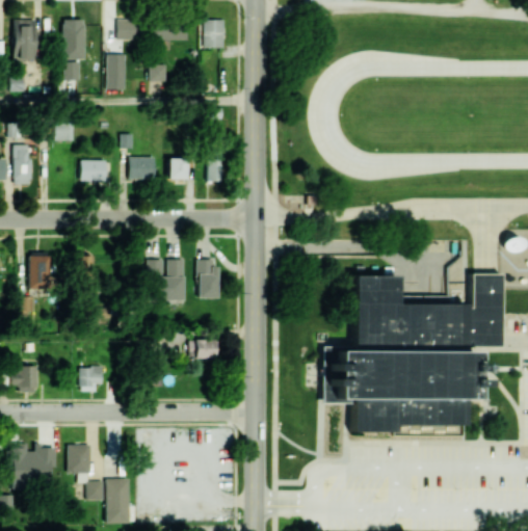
[(36,19),(14,20),(15,60),(37,60),(36,19)]
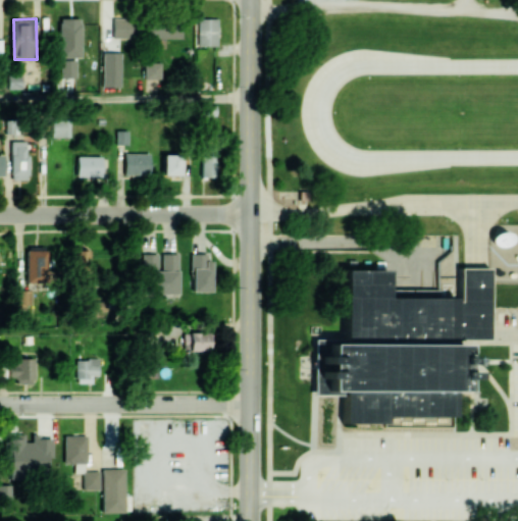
[(84,18),(62,18),(62,58),(84,58),(84,18)]
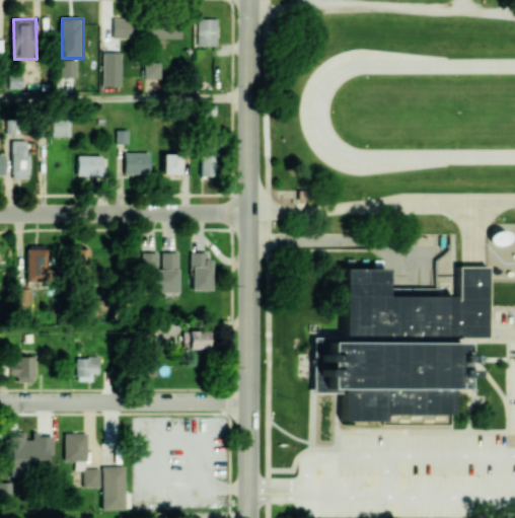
[(219,46),(219,18),(201,18),(200,46),(219,46)]
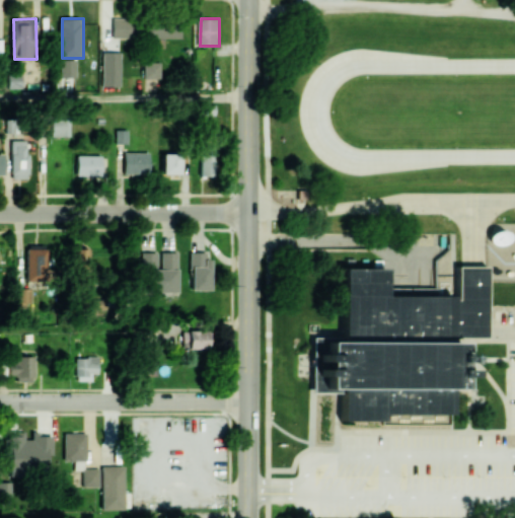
[(116,39),(137,39),(137,19),(116,19),(116,39)]
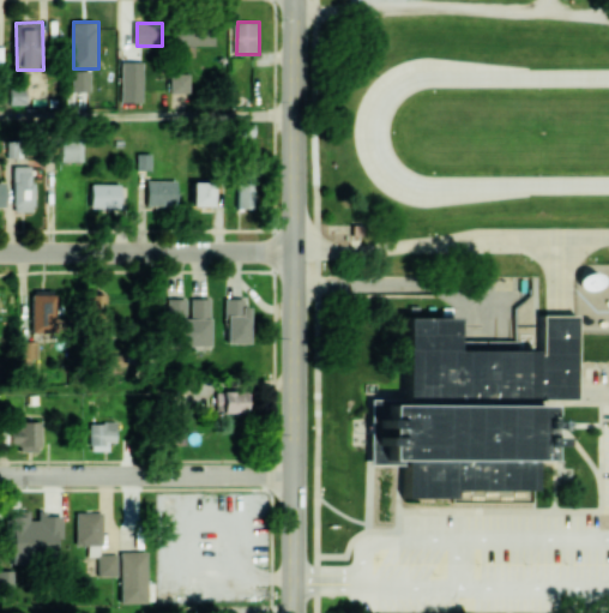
[(218,47),(219,28),(176,26),(175,55),(190,56),(190,46),(218,47)]
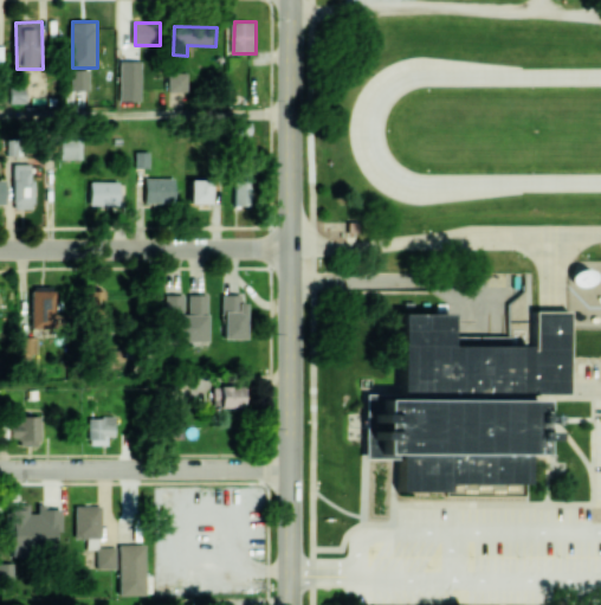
[(123,102),(144,102),(144,62),(123,62),(123,102)]
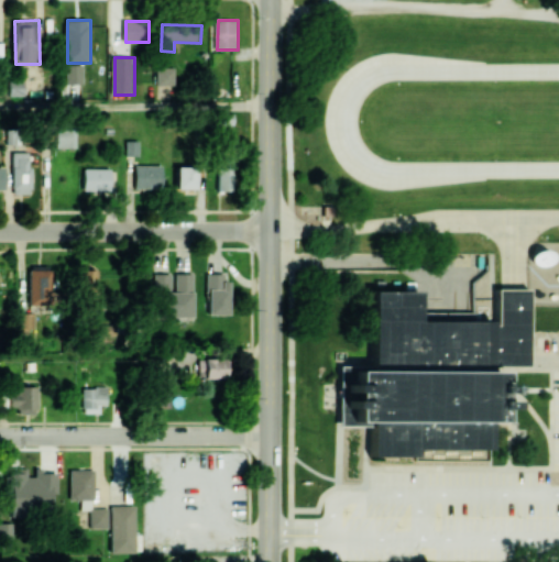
[(68,85),(85,85),(85,65),(68,65),(68,85)]
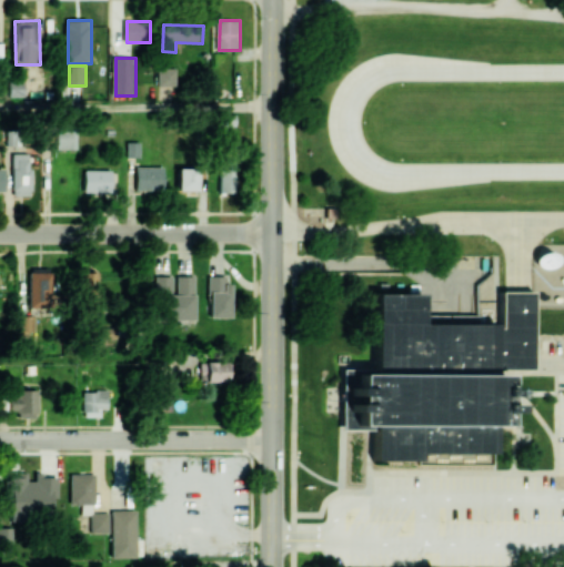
[(179,69),(160,69),(161,87),(179,87),(179,69)]
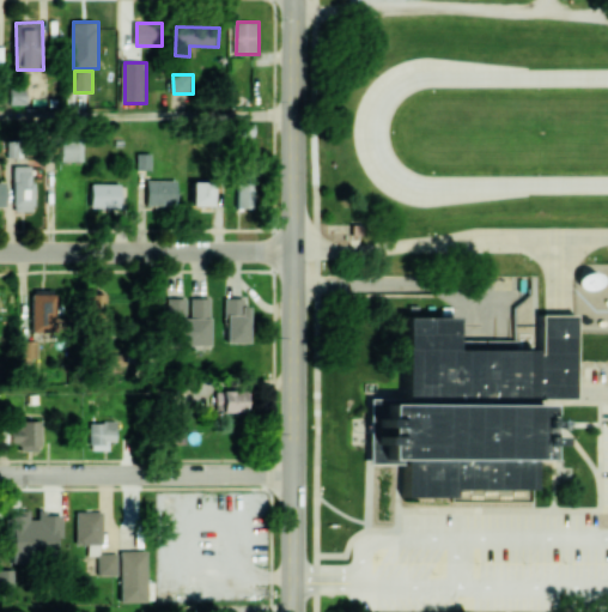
[(13,105),(30,105),(29,88),(12,89),(13,105)]
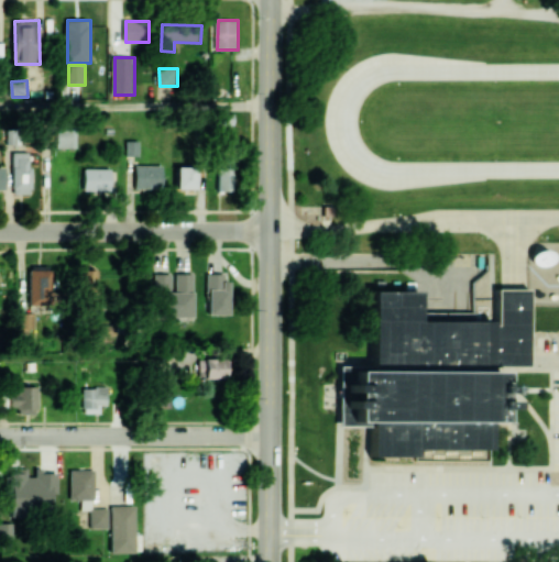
[(79,149),(79,127),(58,127),(58,149),(79,149)]
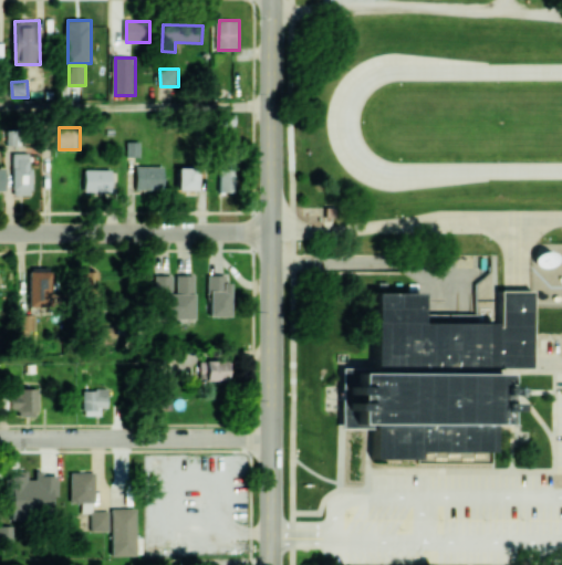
[(32,154),(14,154),(14,196),(32,196),(32,154)]
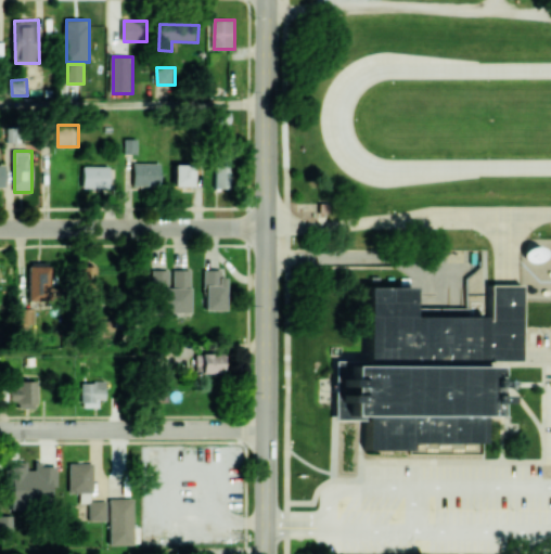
[(231,158),(217,158),(218,190),(232,190),(231,158)]
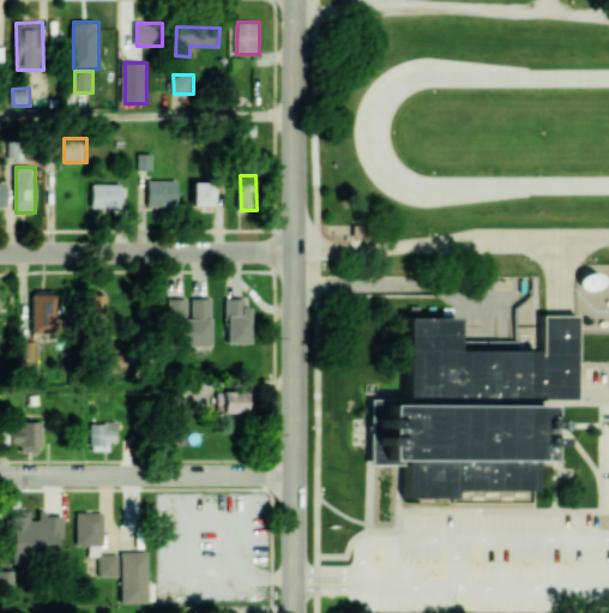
[(150,208),(180,208),(179,180),(149,181),(150,208)]
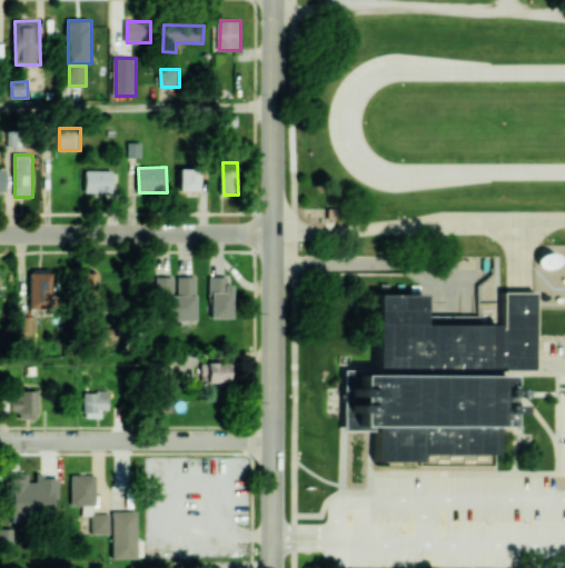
[(200,191),(200,169),(181,169),(180,191),(200,191)]
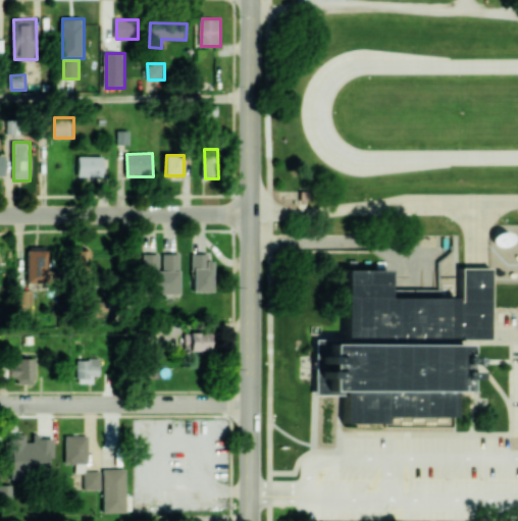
[(79,177),(104,177),(104,157),(79,157),(79,177)]
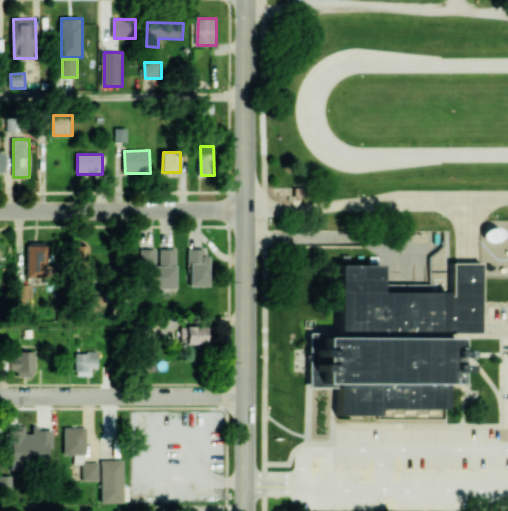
[(48,246),(28,246),(30,285),(19,286),(19,303),(33,303),(32,284),(49,283),(48,246)]
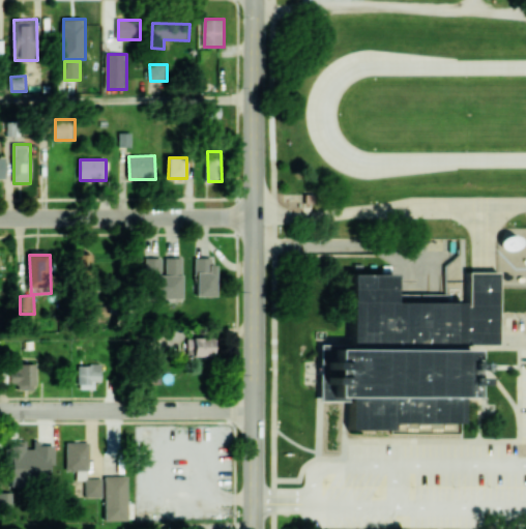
[(93,255),(74,255),(74,276),(93,275),(93,255)]
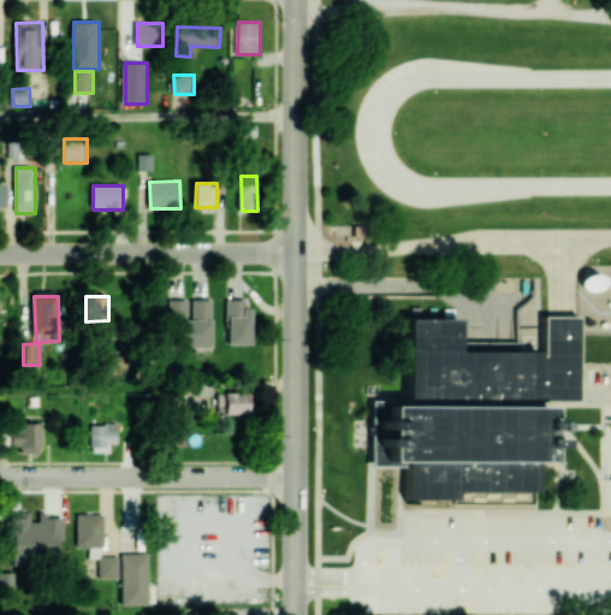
[(214,348),(213,300),(191,301),(191,300),(170,301),(171,348),(214,348)]
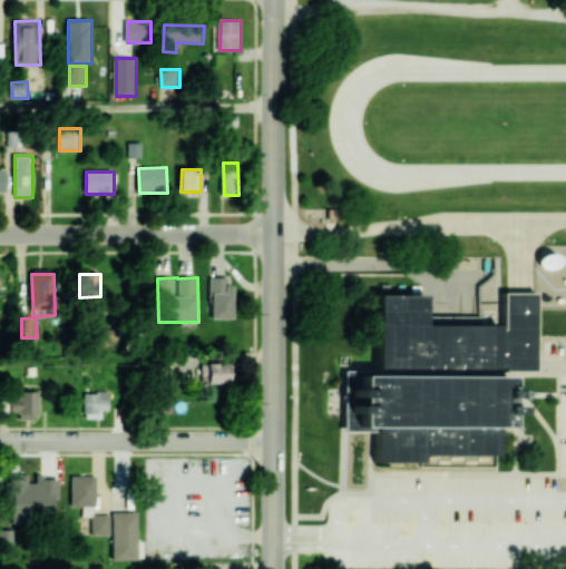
[(233,277),(213,278),(213,320),(234,319),(233,277)]
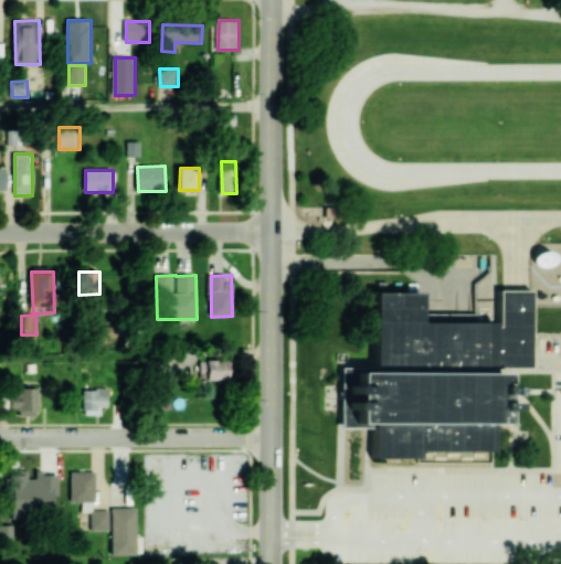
[(376,291),(376,369),(342,369),(342,427),(374,427),(373,458),(495,459),(495,421),(508,421),(508,368),(535,368),(535,290),(504,290),(504,327),(464,327),(420,327),(420,291),(376,291)]
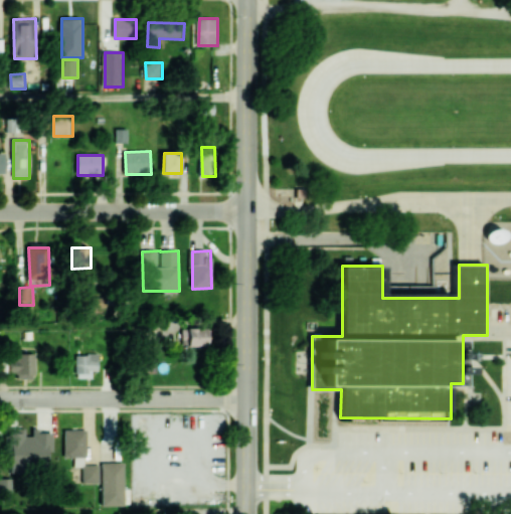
[(208,347),(209,329),(184,328),(183,346),(208,347)]
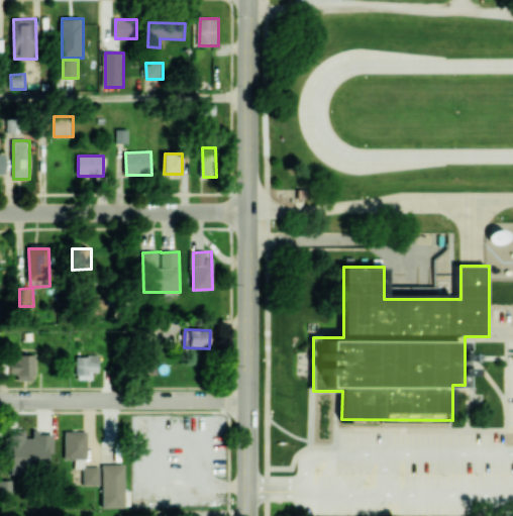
[(36,355),(11,355),(11,375),(19,375),(18,381),(36,381),(36,355)]
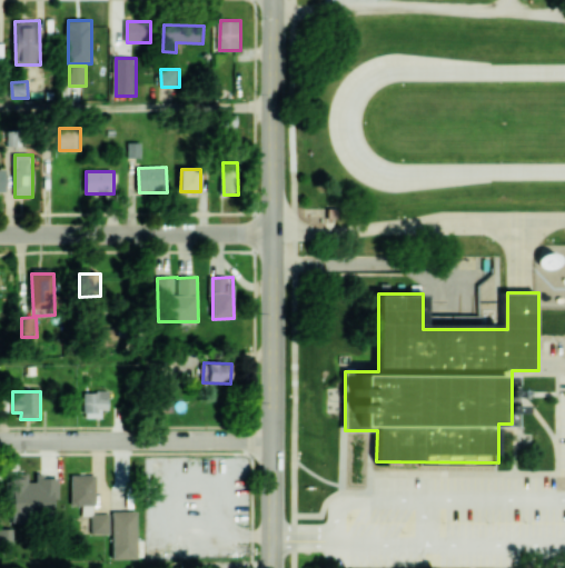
[(86,391),(85,418),(103,418),(103,410),(110,410),(110,392),(86,391)]
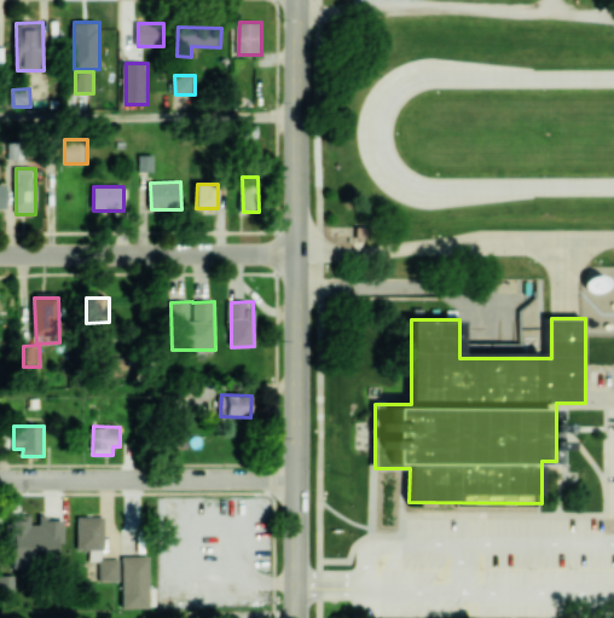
[(15,571),(41,570),(41,556),(59,556),(59,543),(65,543),(65,519),(41,519),(41,525),(32,525),(32,517),(13,518),(15,571)]
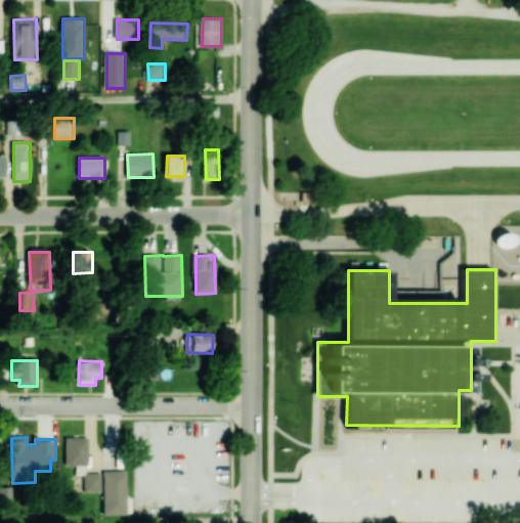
[(68,437),(67,465),(89,466),(90,438),(68,437)]
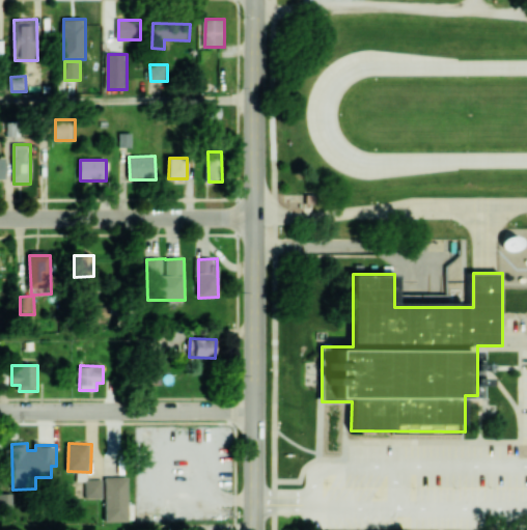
[(107,522),(130,522),(130,477),(106,478),(107,522)]
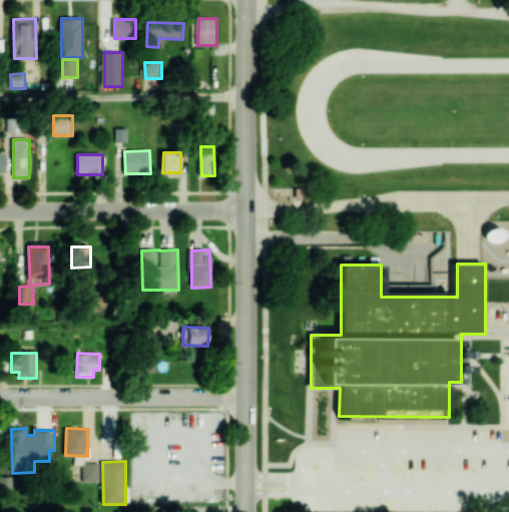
[(84,482),(101,482),(100,463),(83,464),(84,482)]
